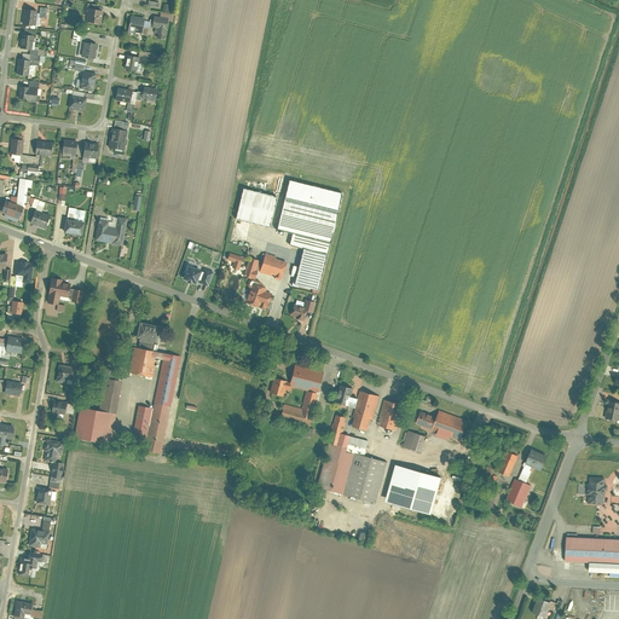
[(24,10),(22,25),(35,27),(36,15),(36,12),(24,10)]
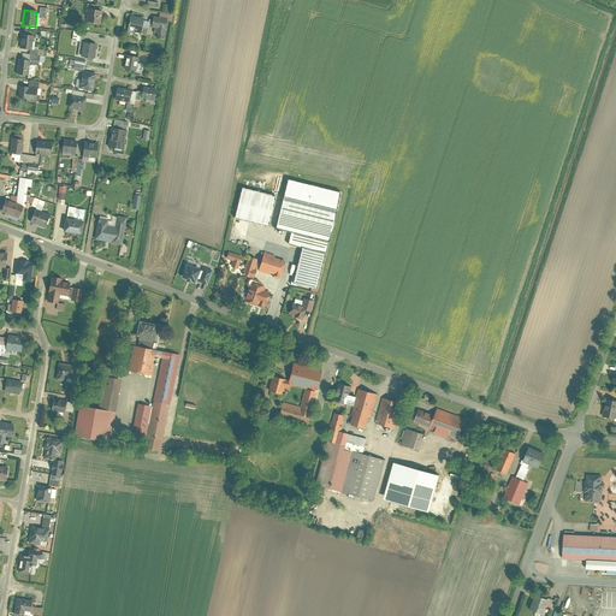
[(86,23),(100,25),(102,12),(88,10),(86,23)]
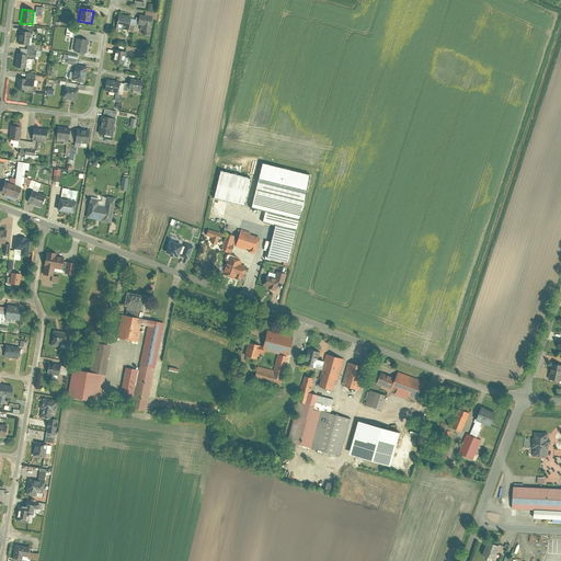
[(148,37),(151,20),(156,21),(157,14),(145,13),(145,16),(139,15),(138,26),(141,26),(140,36),(148,37)]
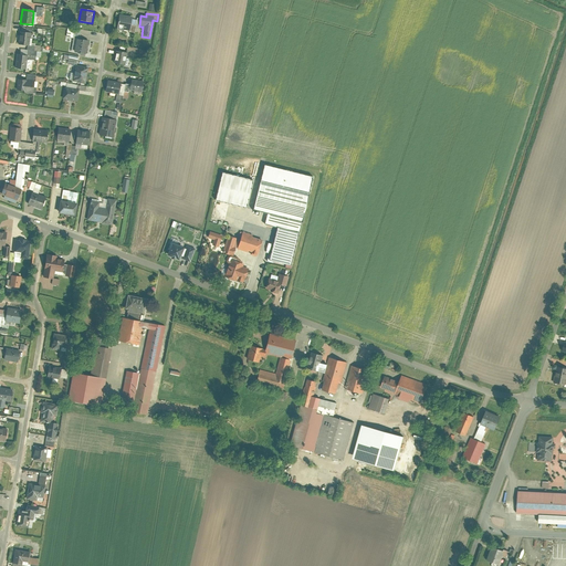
[(129,32),(132,18),(119,16),(116,30),(129,32)]
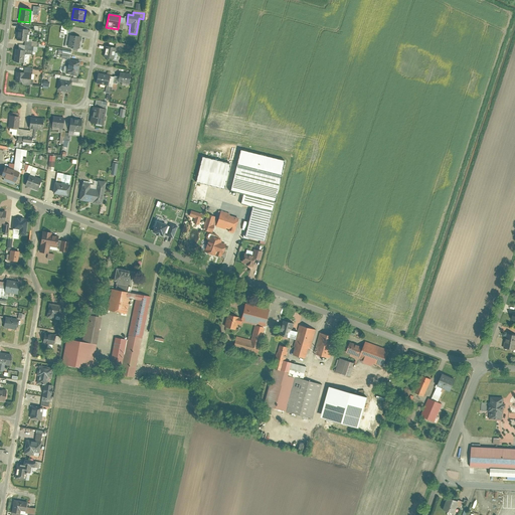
[(17,29),(16,41),(26,42),(27,31),(17,29)]
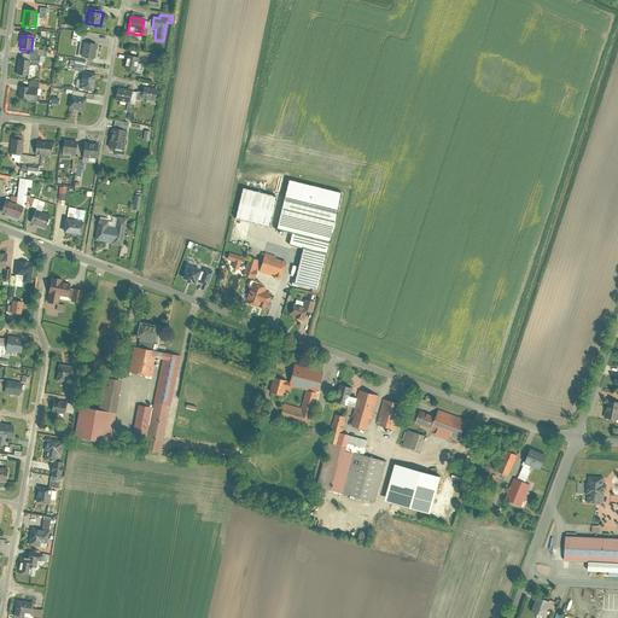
[(81,58),(93,60),(97,46),(83,44),(81,58)]
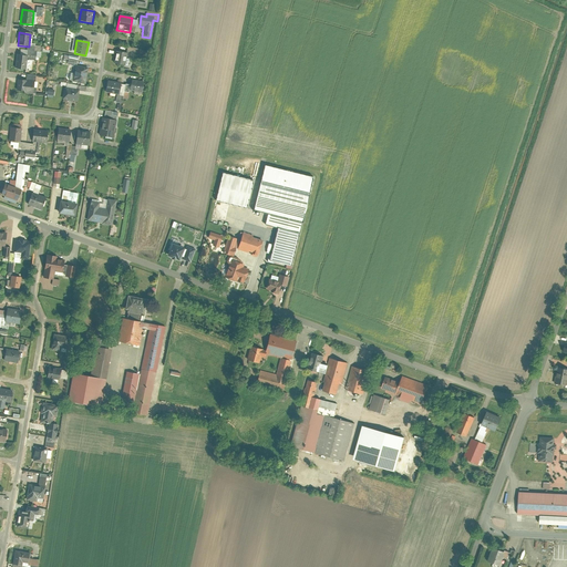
[(27,51),(27,57),(35,58),(37,52),(34,52),(34,48),(28,47),(27,51)]
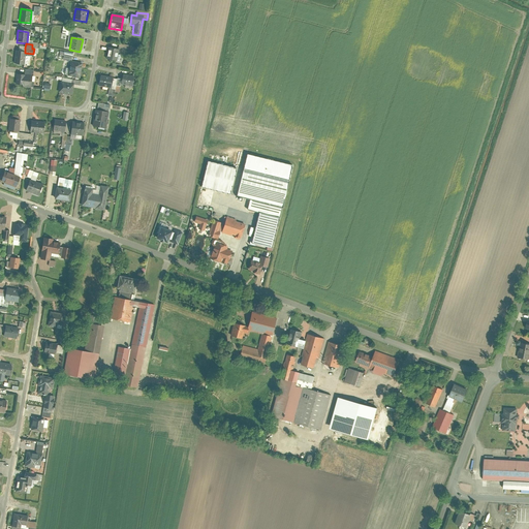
[(106,60),(116,62),(118,51),(109,49),(106,60)]
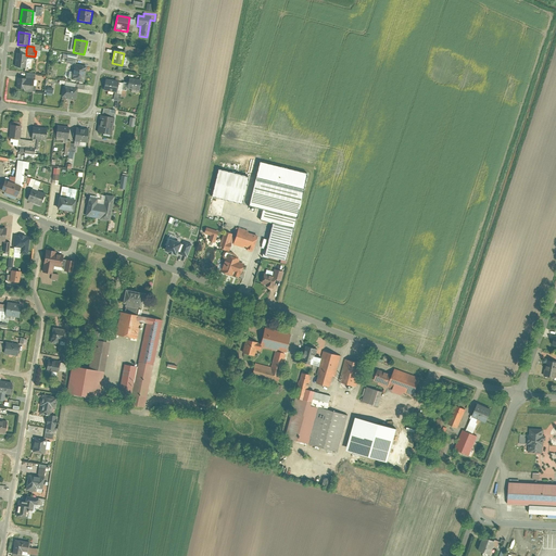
[(64,53),(63,61),(76,63),(78,55),(64,53)]
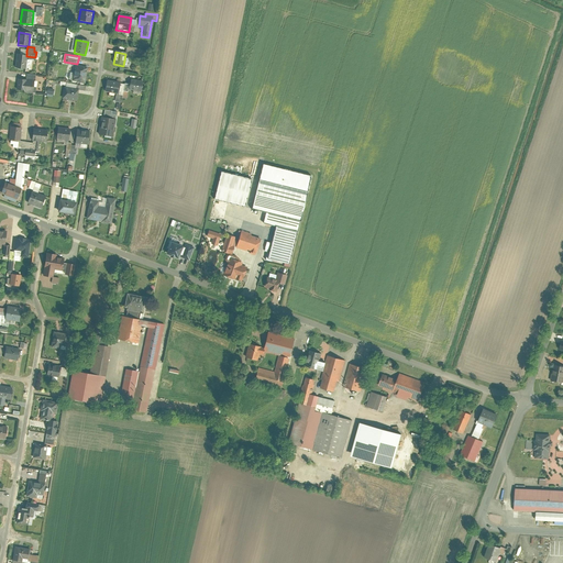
[(17,55),(14,68),(25,69),(28,56),(26,56),(20,55),(17,55)]
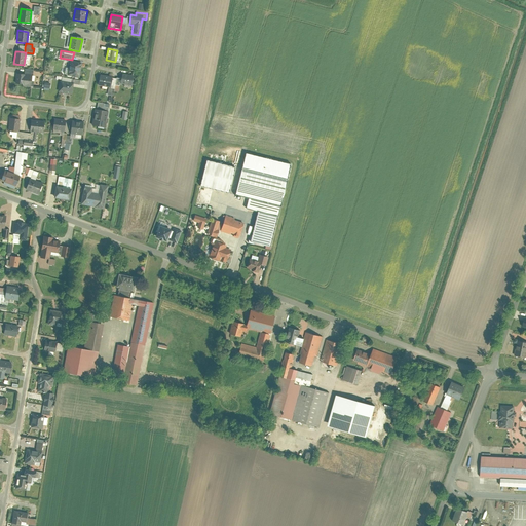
[(67,77),(79,79),(82,64),(70,62),(67,77)]
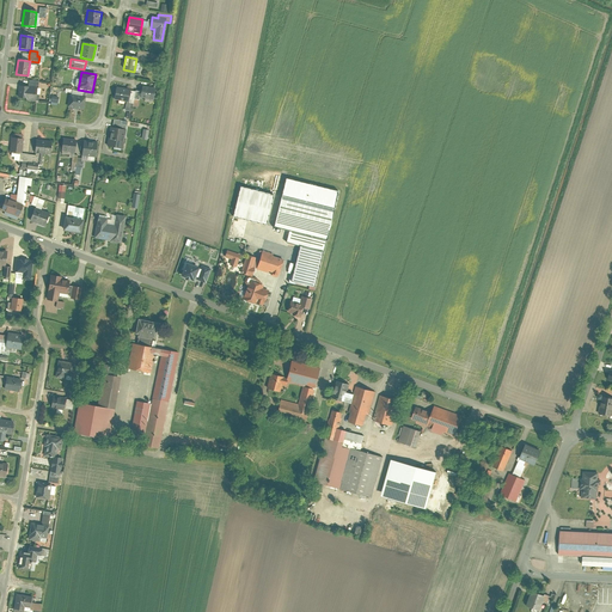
[(19,86),(17,101),(35,103),(35,101),(36,89),(19,86)]
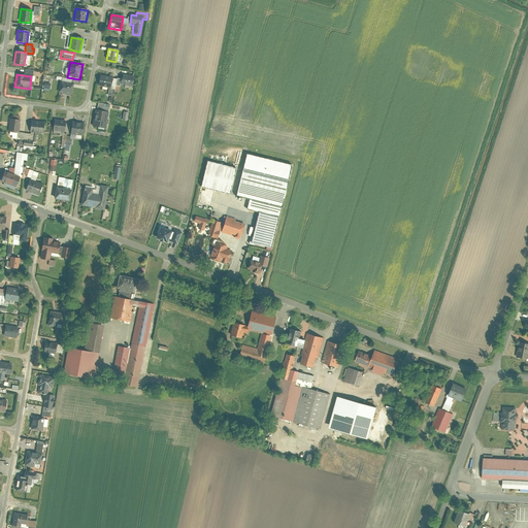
[(134,76),(123,74),(121,86),(131,88),(134,76)]
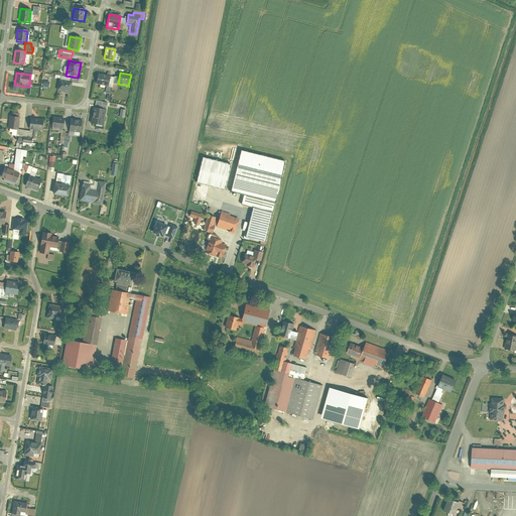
[(110,77),(98,75),(96,85),(108,87),(110,77)]
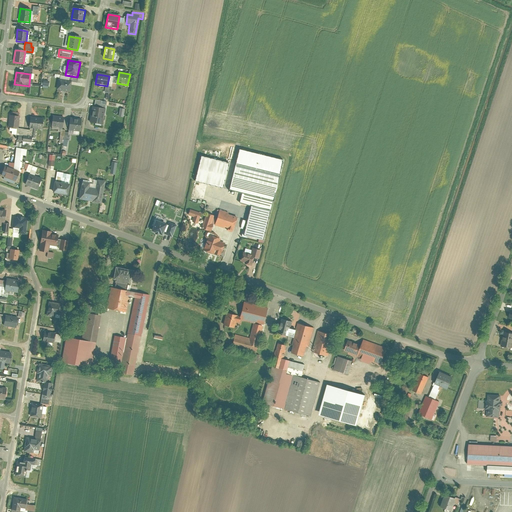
[(58,78),(56,90),(69,93),(72,80),(58,78)]
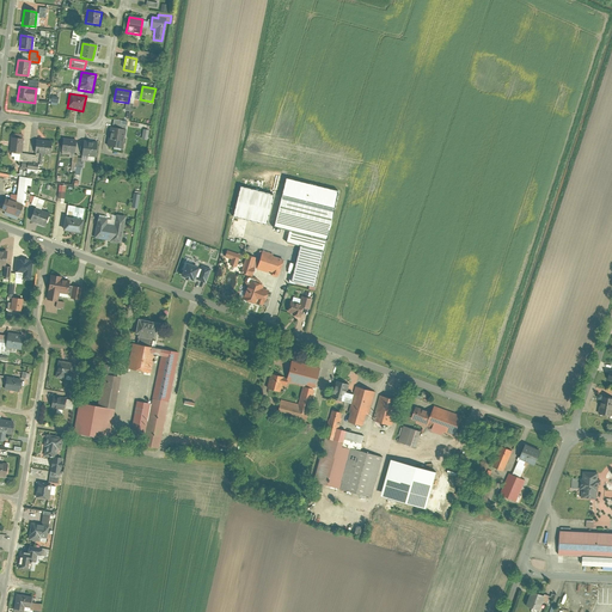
[(106,147),(122,150),(126,132),(110,128),(106,147)]
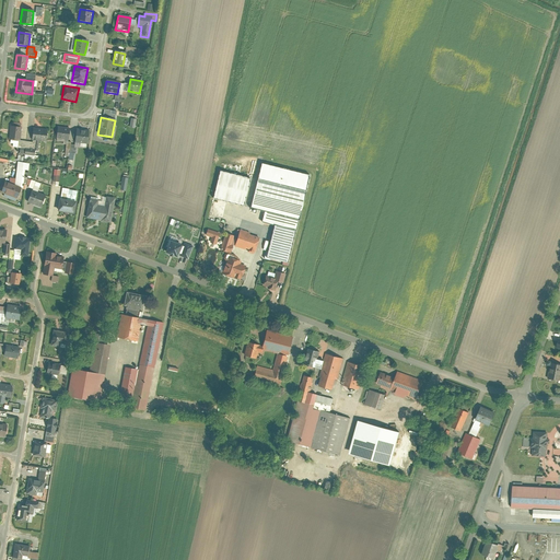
[(21,128),(10,127),(9,140),(20,141),(21,128)]
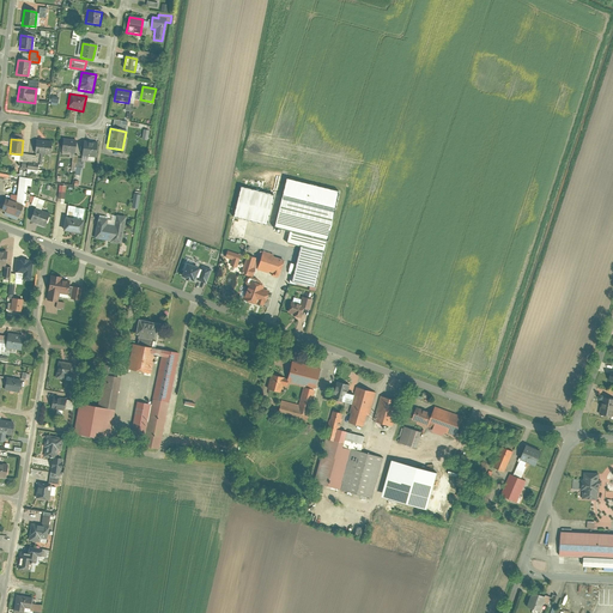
[(61,152),(74,155),(76,143),(62,141),(61,152)]
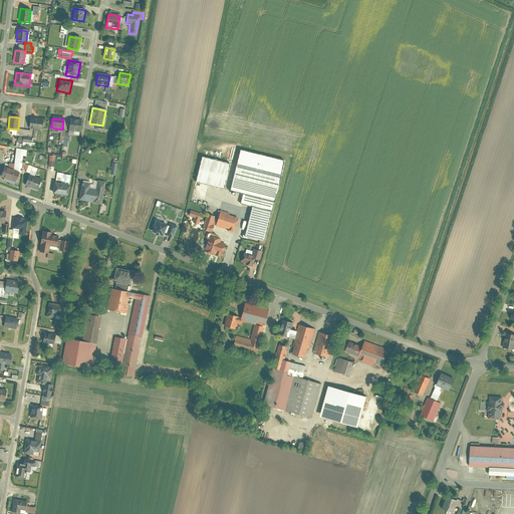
[(30,119),(29,130),(41,131),(42,120),(30,119)]
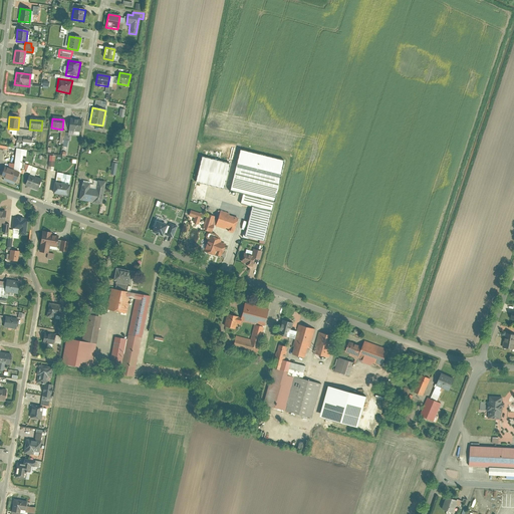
[(68,132),(79,133),(81,121),(70,120),(68,132)]
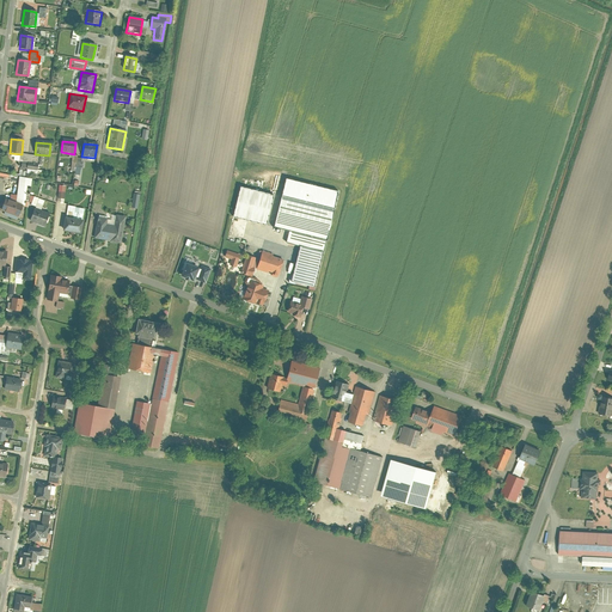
[(16,201),(29,202),(31,179),(19,177),(16,201)]
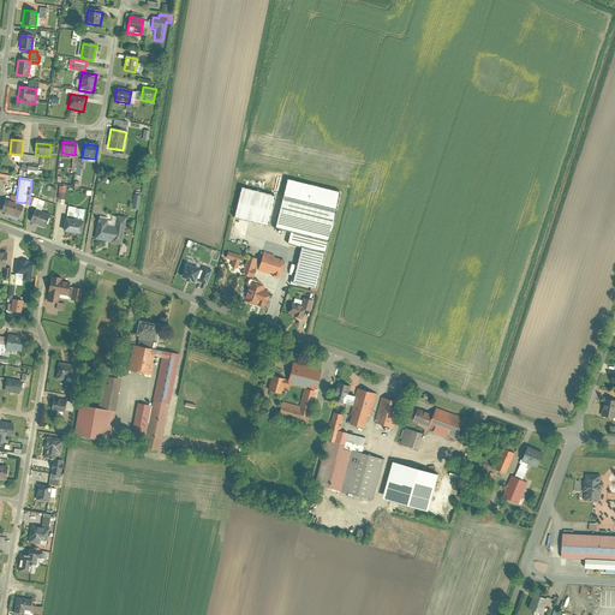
[(288,180),(275,230),(291,233),(287,245),(300,249),(292,284),(316,290),(340,193),(288,180)]
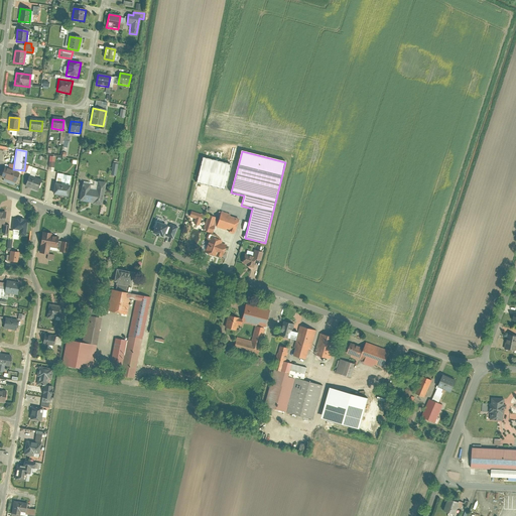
[(230,165),(203,158),(197,184),(225,190),(230,165)]
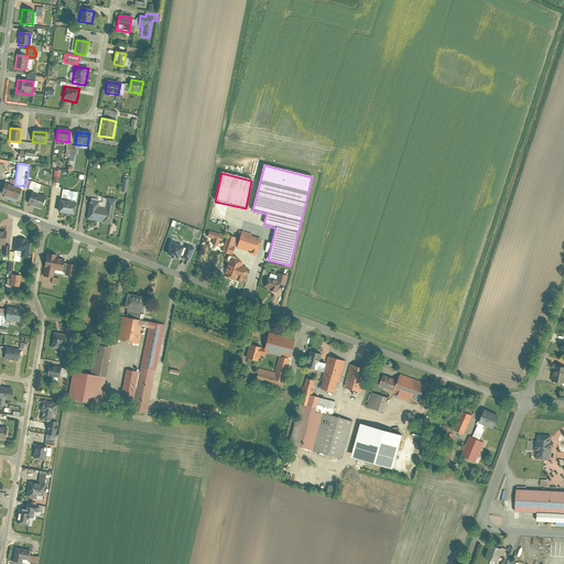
[(4,184),(0,195),(17,201),(21,191),(4,184)]
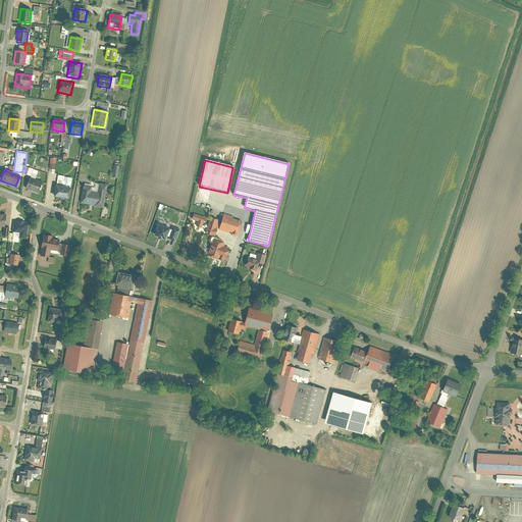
[(31,177),(30,179),(35,181),(38,171),(33,170),(31,177)]
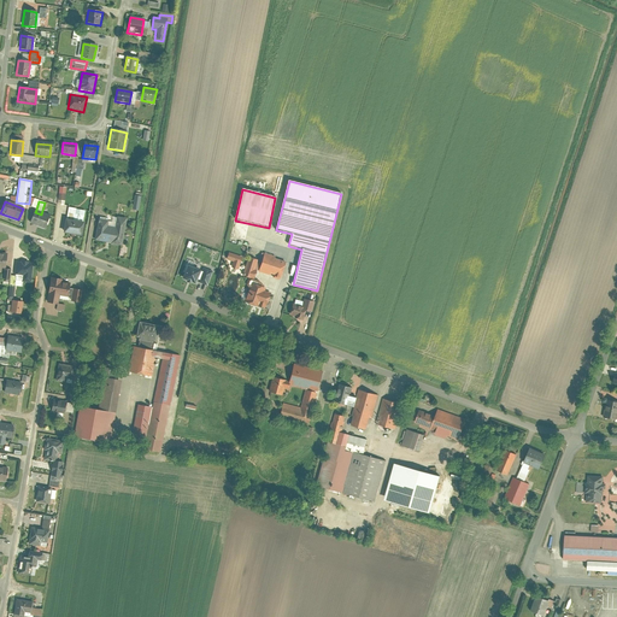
[(68,209),(66,221),(82,223),(84,211),(68,209)]
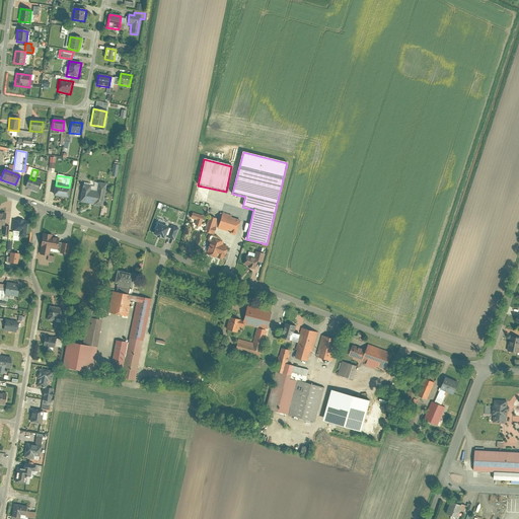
[(28,178),(24,188),(38,193),(41,182),(34,180),(29,178),(28,178)]
